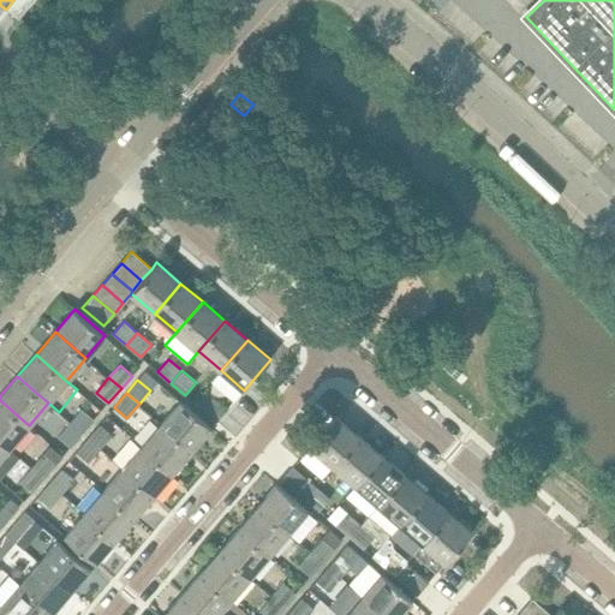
[(202,410),(216,422),(227,410),(213,398),(202,410)]
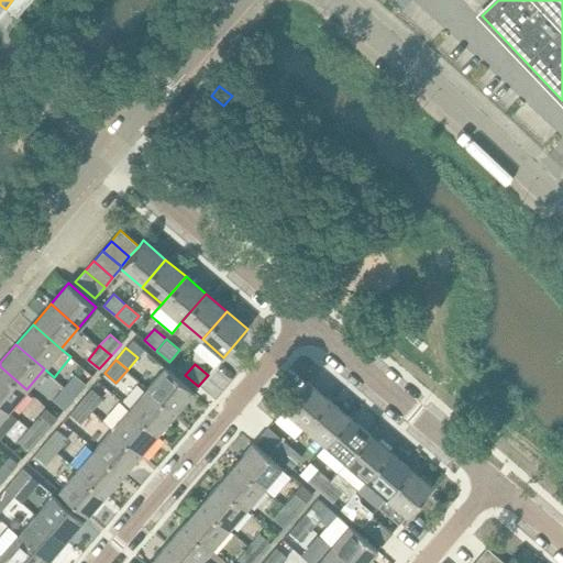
[(0,403),(9,410),(26,389),(0,366),(0,403)]
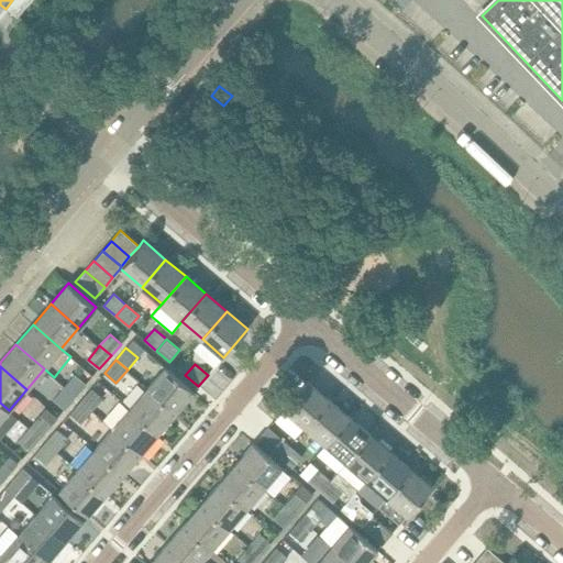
[(165,367),(147,387),(176,411),(194,390),(165,367)]
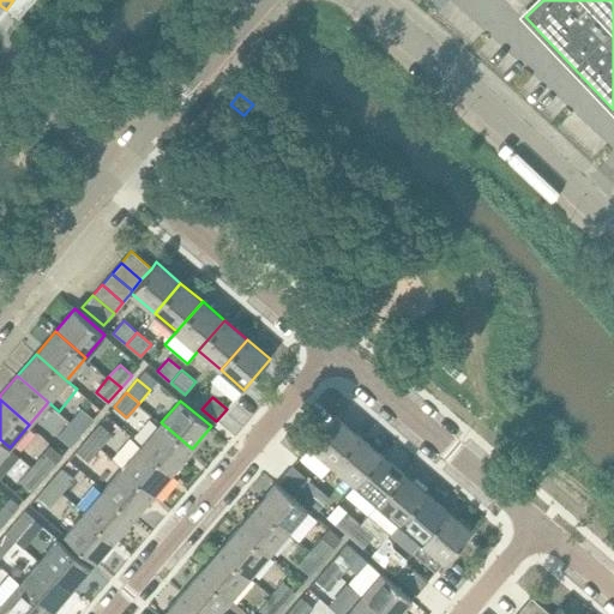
[(82,408),(71,422),(83,432),(95,419),(82,408)]
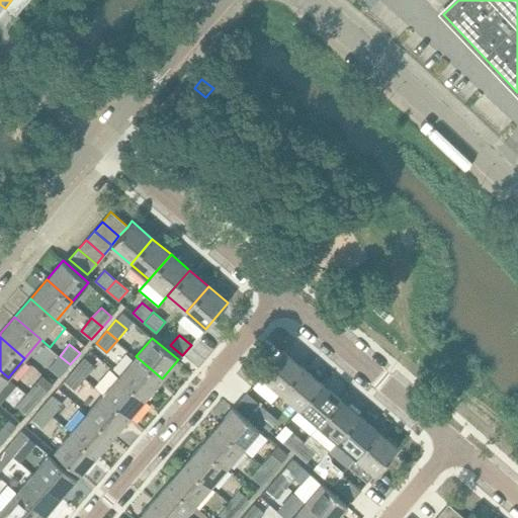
[(261,376),(280,393),(303,366),(283,350),(261,376)]
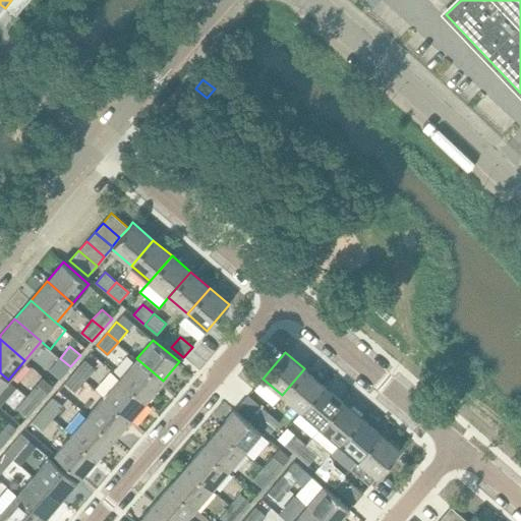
[(60,379),(70,366),(60,358),(50,369),(60,379)]
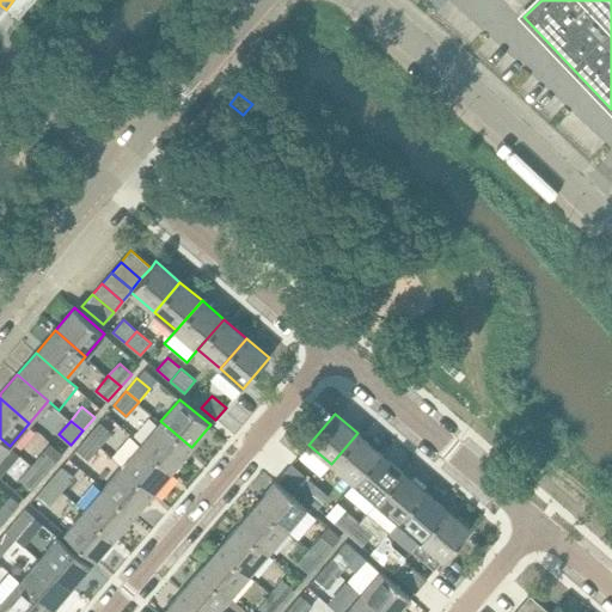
[(160,421),(141,444),(172,470),(191,447),(160,421)]
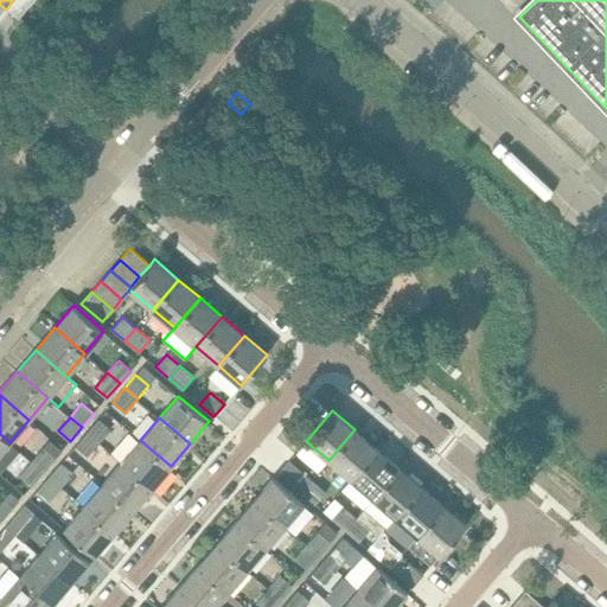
[(98,419),(87,432),(100,442),(110,429),(98,419)]
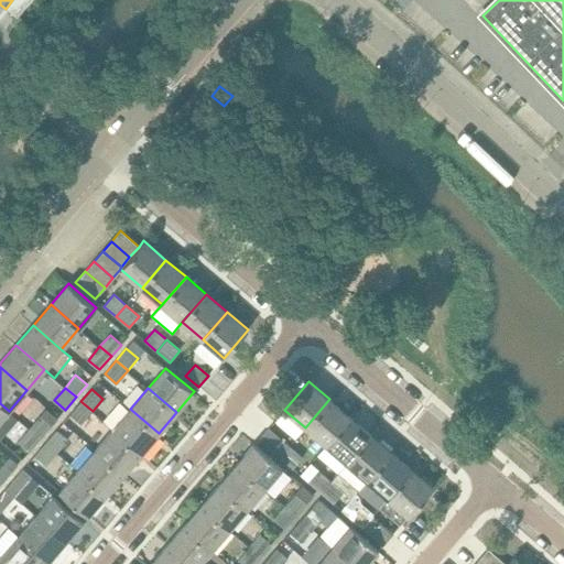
[(329,399),(305,427),(326,445),(350,418),(329,399)]
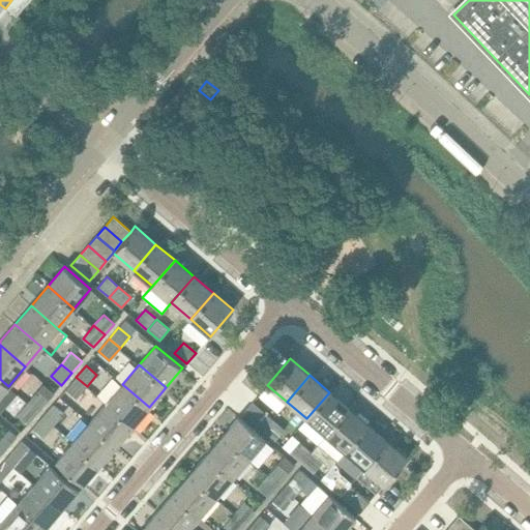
[(76,377),(65,389),(77,399),(87,386),(76,377)]
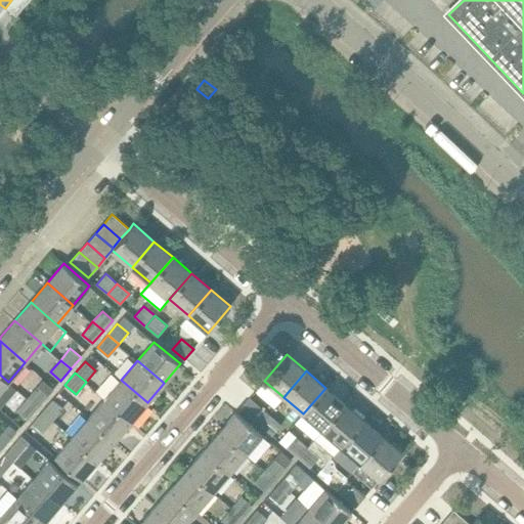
[(121,380),(105,398),(131,421),(147,402),(121,380)]
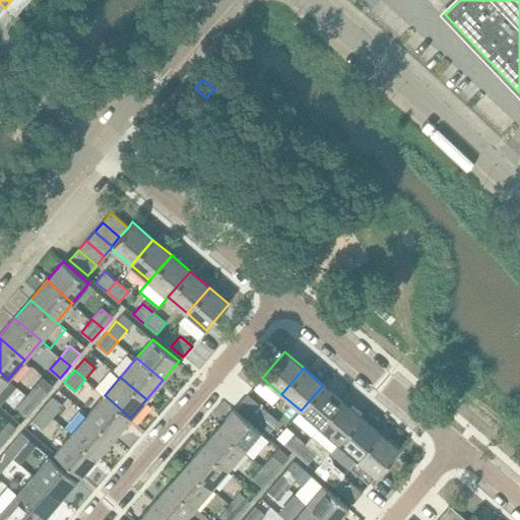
[(37,384),(27,395),(38,404),(48,393),(37,384)]
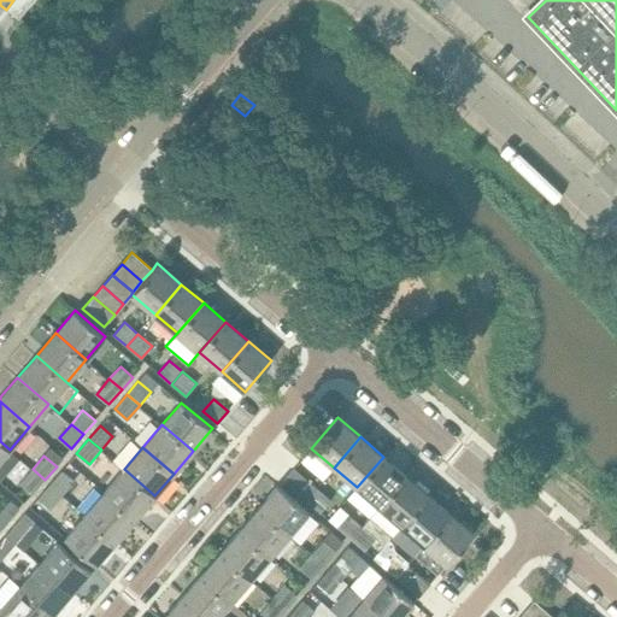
[(383,457),(357,487),(378,506),(405,476),(383,457)]
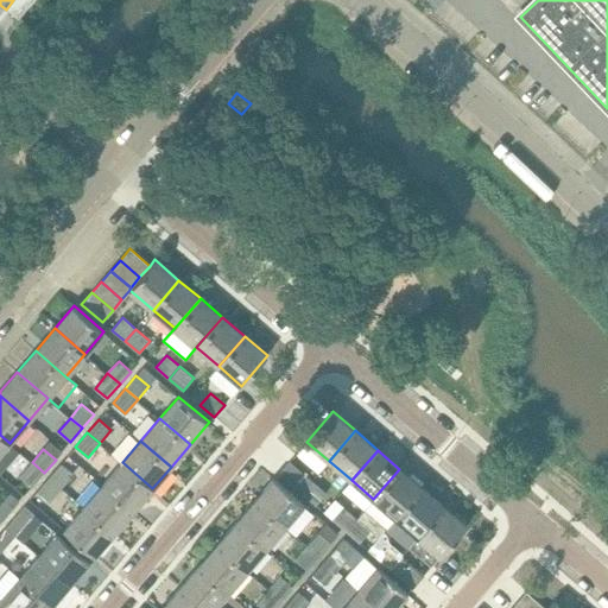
[(32,487),(44,473),(32,462),(20,476),(32,487)]
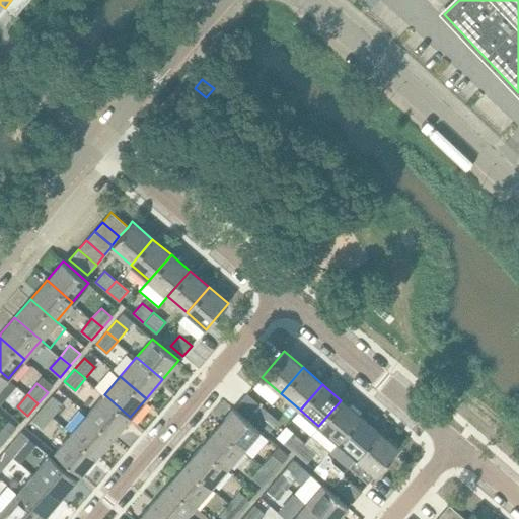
[(104,394),(88,414),(114,436),(130,417),(104,394)]
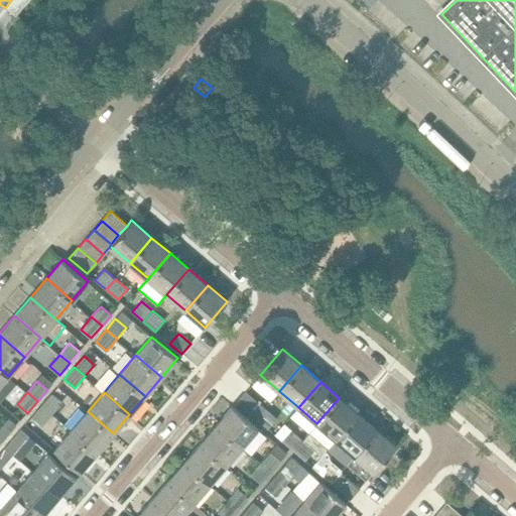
[(256,418),(265,408),(246,392),(237,402),(256,418)]
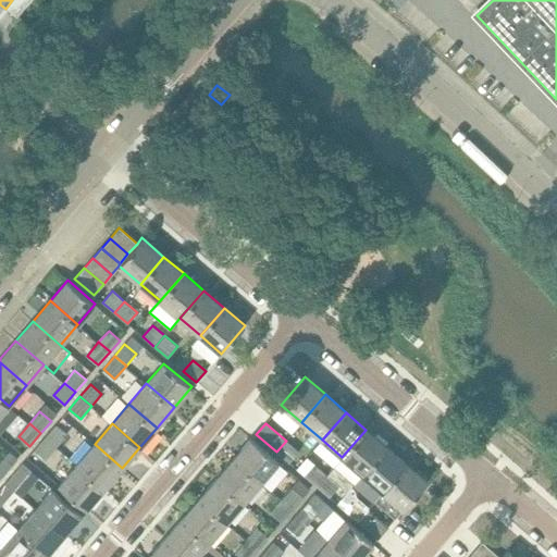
[(56,424),(45,437),(57,447),(66,434),(56,424)]
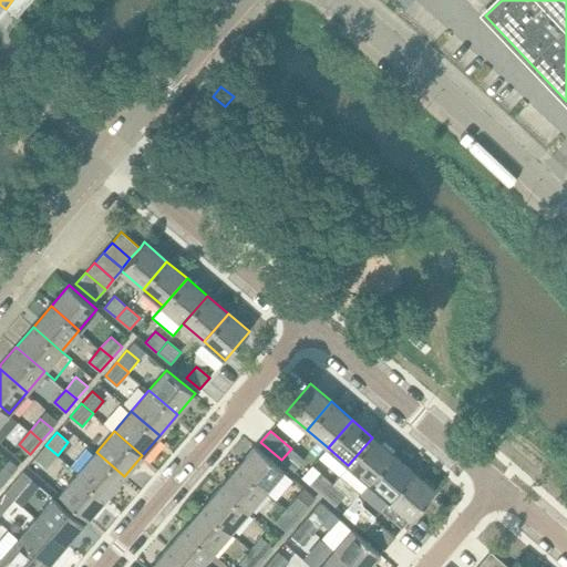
[(372,437),(348,465),(369,483),(393,455),(372,437)]
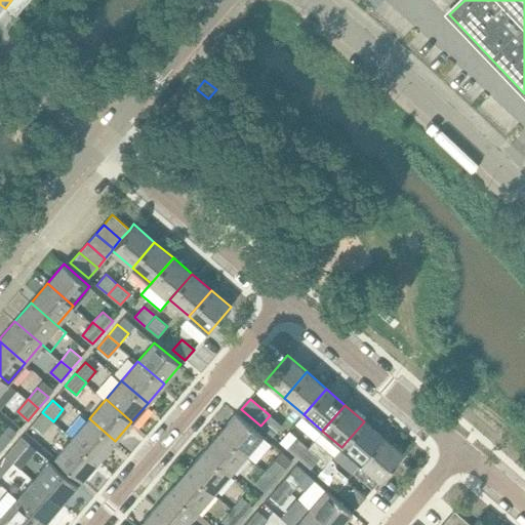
[(42,412),(32,423),(43,433),(53,421),(42,412)]
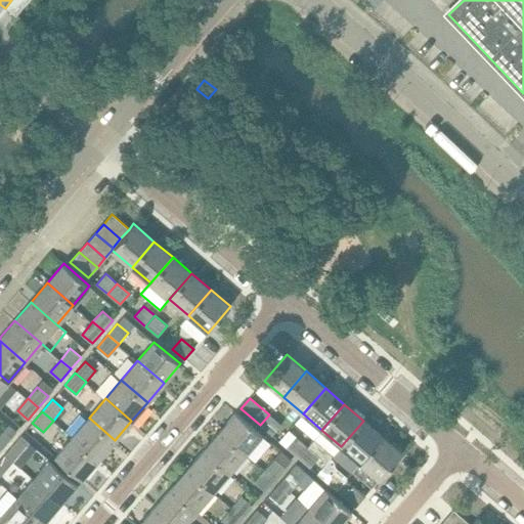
[(235,412),(219,431),(246,453),(253,461),(270,441),(262,435),(237,412),(236,411),(235,412)]
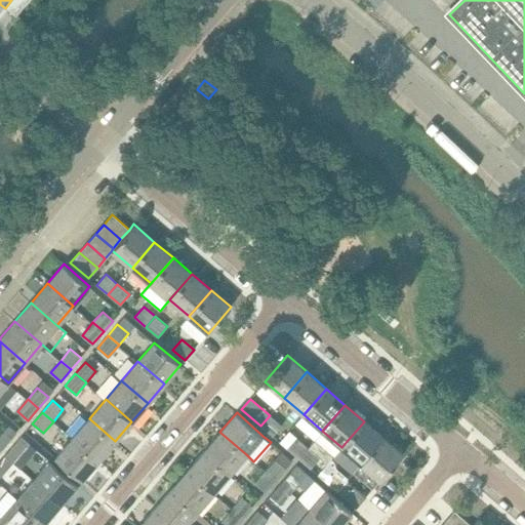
[(282,426),(270,415),(260,426),(273,436),(282,426)]
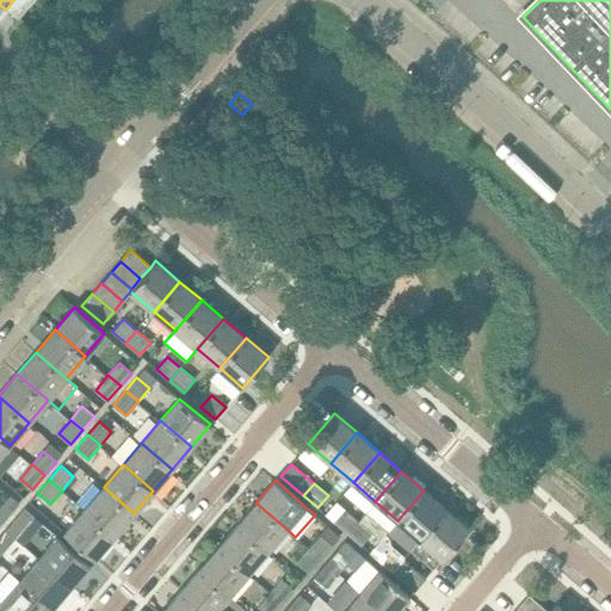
[(104,487),(85,510),(115,536),(134,513),(104,487)]
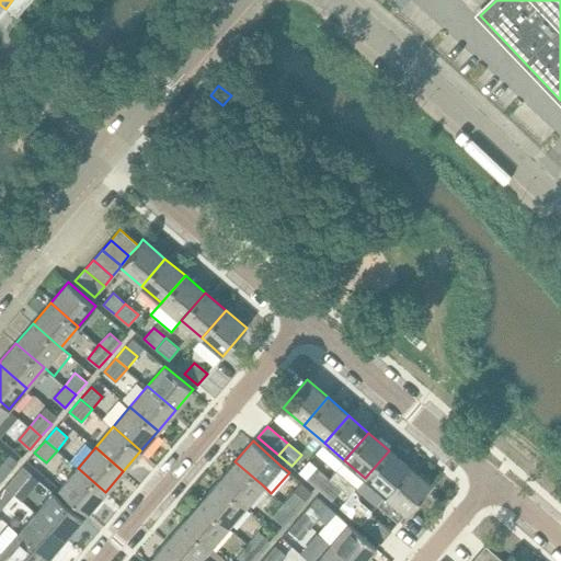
[(365,478),(357,487),(378,505),(410,468),(389,450),(365,478)]
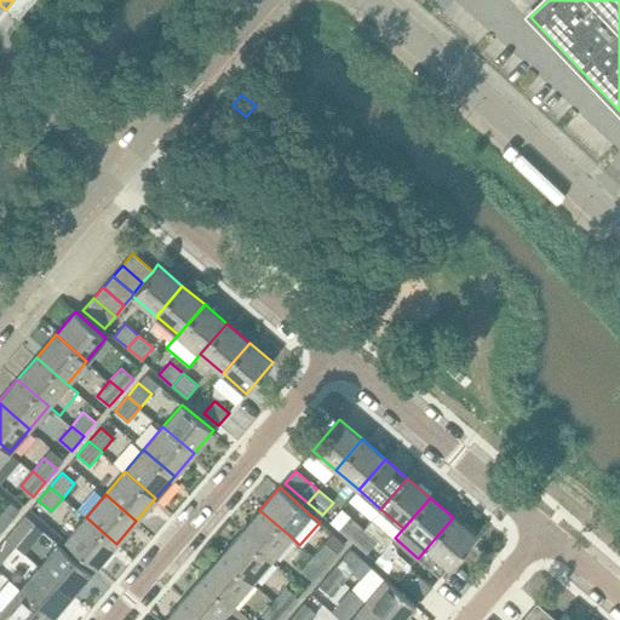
[(0,533),(19,511),(10,503),(0,515),(0,533)]
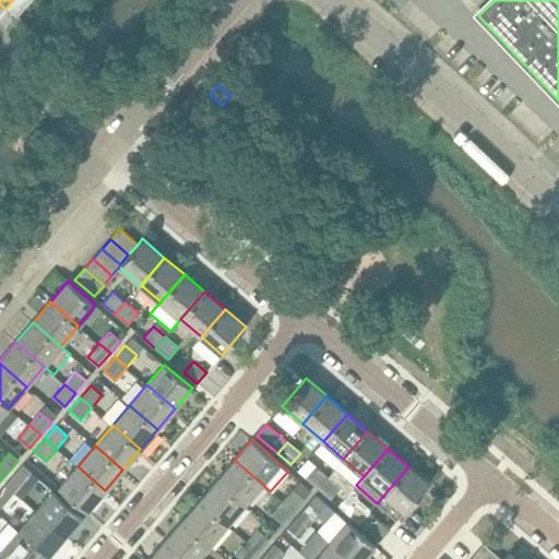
[(245,504),(262,484),(234,460),(216,480),(245,504)]
